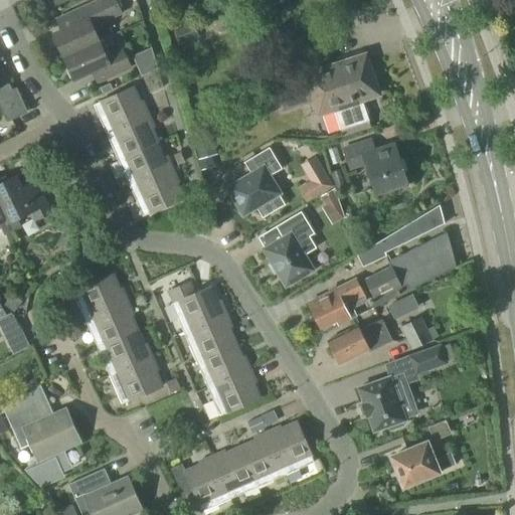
[(63,57),(98,41),(92,28),(123,14),(116,0),(99,0),(68,14),(73,25),(53,34),(63,57)]
